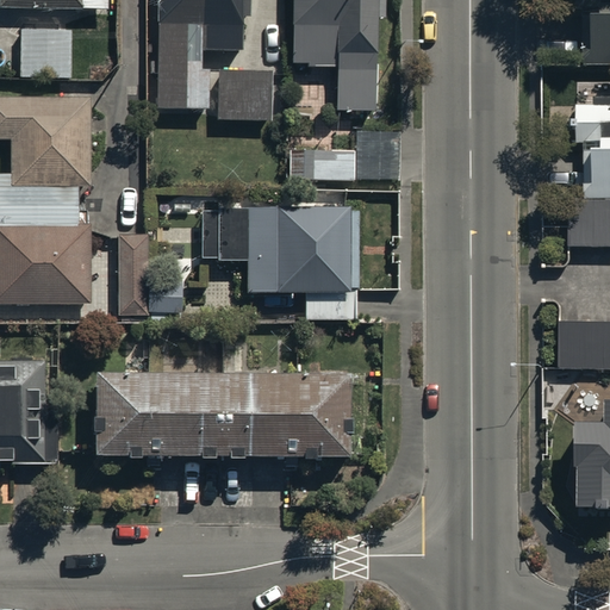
[(157,0),(156,104),(209,105),(209,67),(200,67),(200,45),(241,47),(241,0),(157,0)]
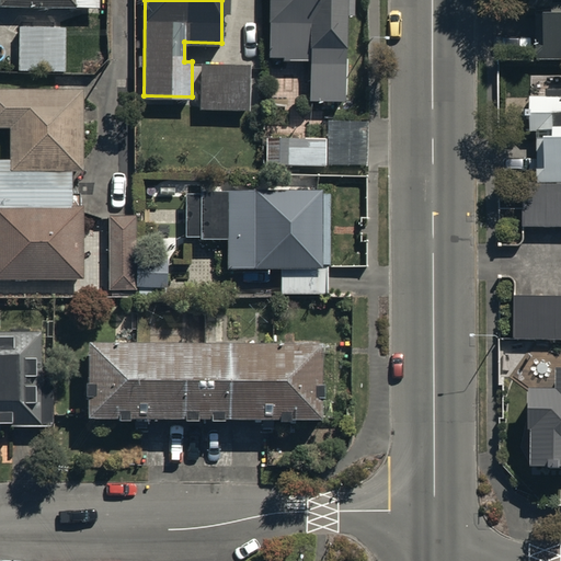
[(268,0),(267,58),(310,58),(310,99),(343,100),(345,13),(354,14),(354,0),(268,0)]
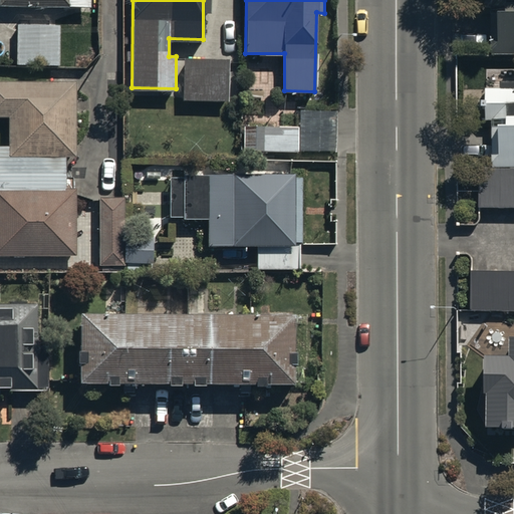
[(491,4),(492,52),(513,51),(513,0),(486,0),(487,4),(491,4)]
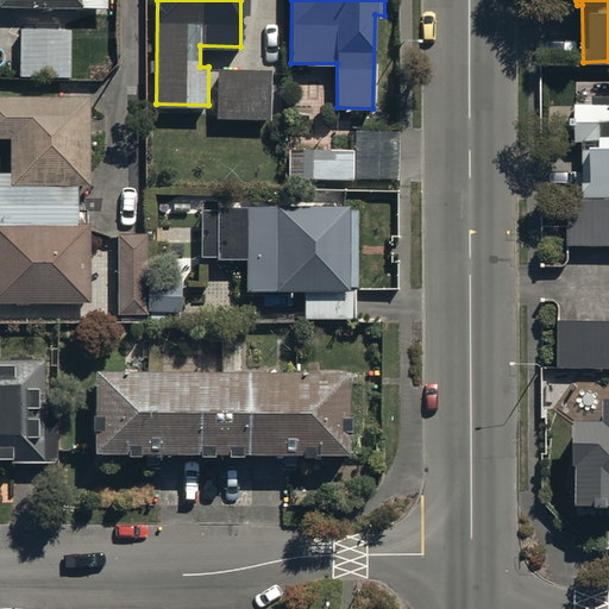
[(71,29),(20,27),(19,75),(70,76),(71,29)]
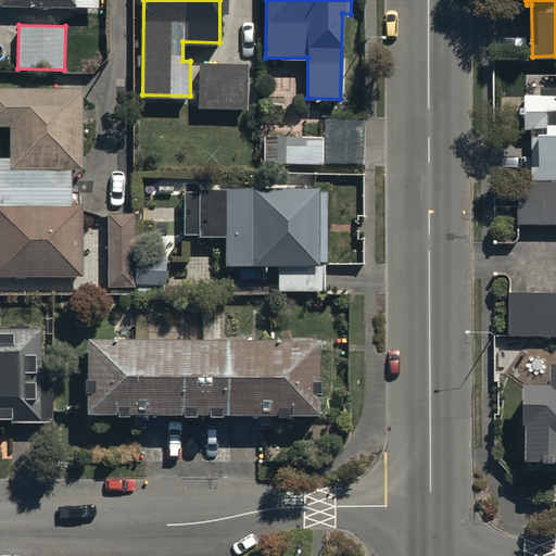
[(248,61),(198,60),(197,106),(248,106),(248,61)]
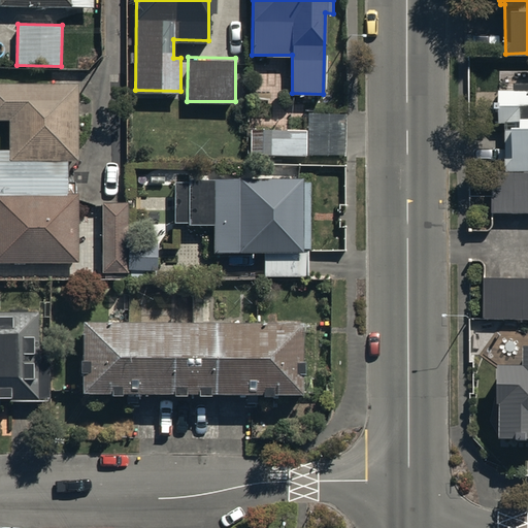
[(505,170),(527,170),(527,70),(515,71),(515,89),(495,89),(495,123),(504,123),(505,170)]
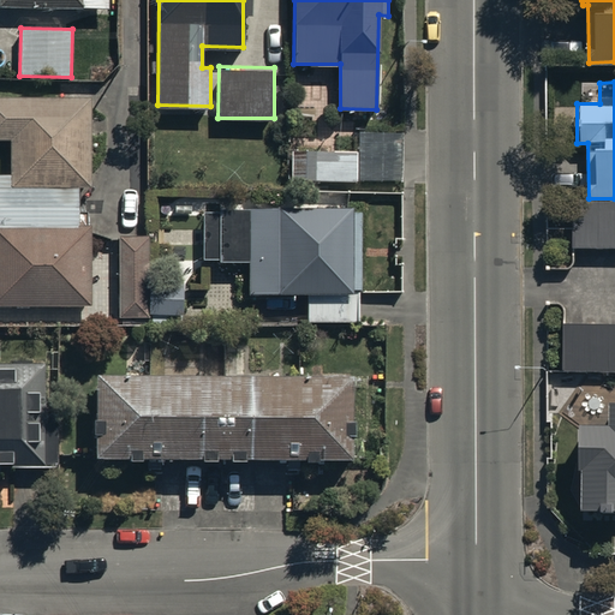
[(0,173),(0,303),(91,305),(93,224),(78,224),(78,185),(89,185),(91,96),(0,94),(0,137),(11,138),(10,174),(0,173)]
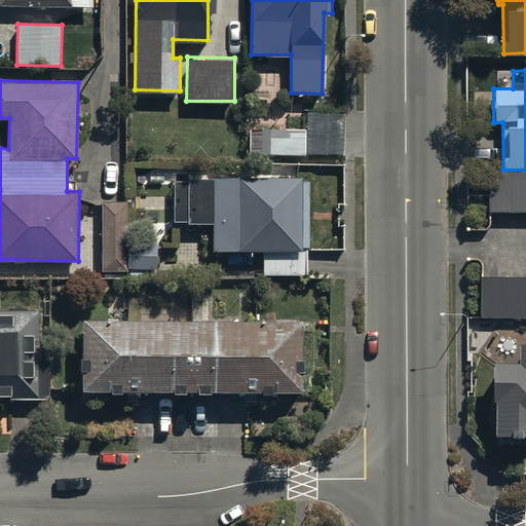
[(306,127),(250,127),(250,153),(306,153),(306,127)]
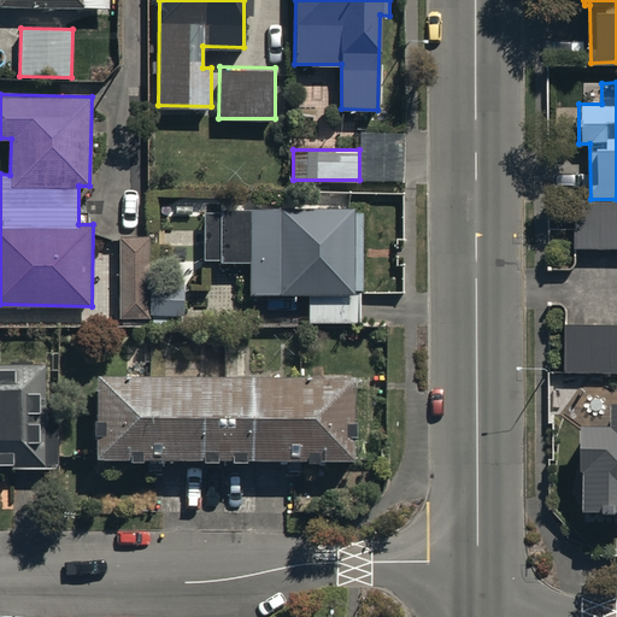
[(616,199),(591,199),(574,199),(575,245),(616,244),(616,199)]
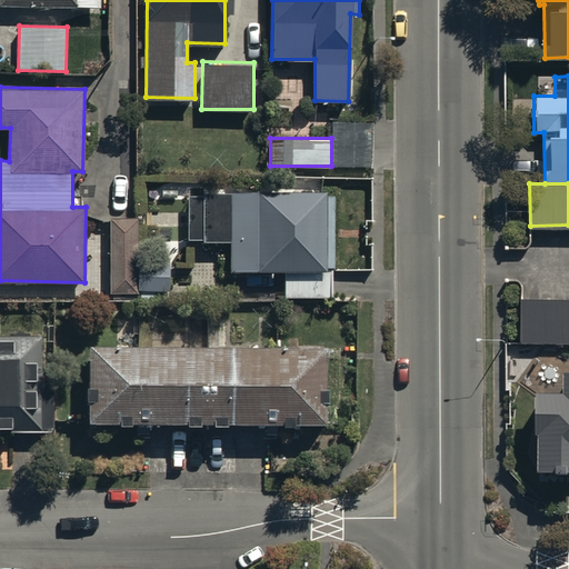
[(326,190),(202,190),(202,195),(188,195),(188,239),(202,239),(202,240),(229,240),(229,269),(285,269),(285,296),(331,296),(331,268),(326,268),(326,190)]
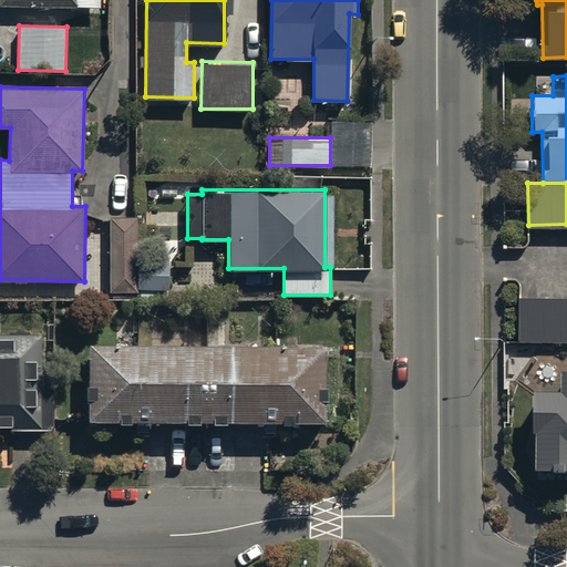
[(109,216),(110,290),(136,289),(136,287),(169,287),(169,258),(136,259),(135,216),(109,216)]
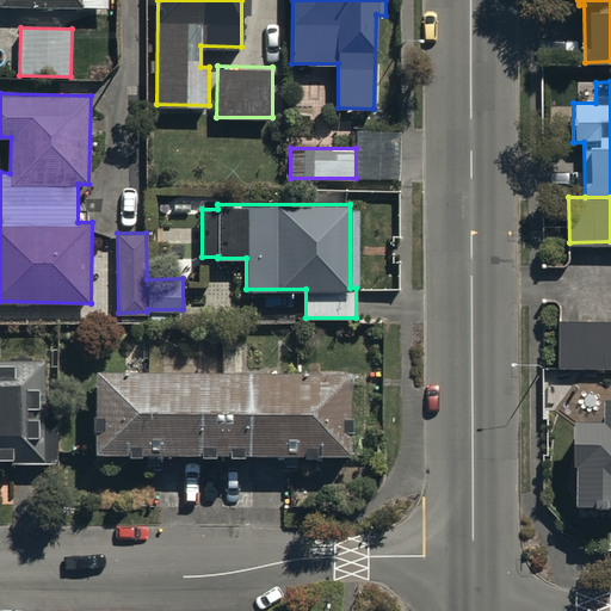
[(610,319),(559,319),(557,365),(610,366),(610,319)]
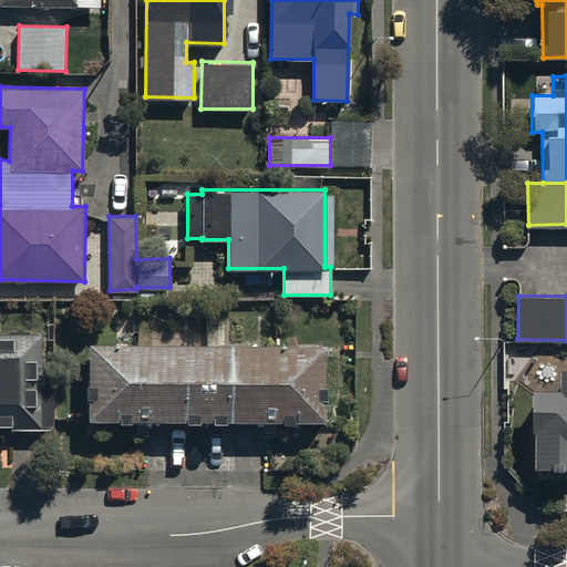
[(41,331),(0,331),(0,428),(52,428),(52,382),(41,382),(41,331)]
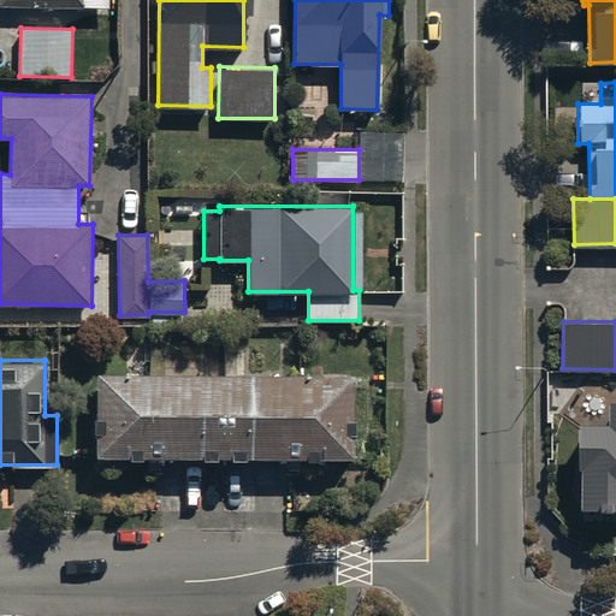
[(351,372),(96,369),(96,454),(350,457),(351,372)]
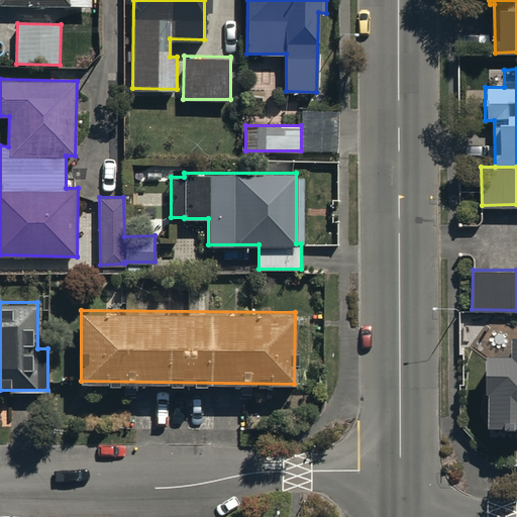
[(516,339),(514,340),(514,358),(488,358),(487,428),(516,428),(516,339)]
